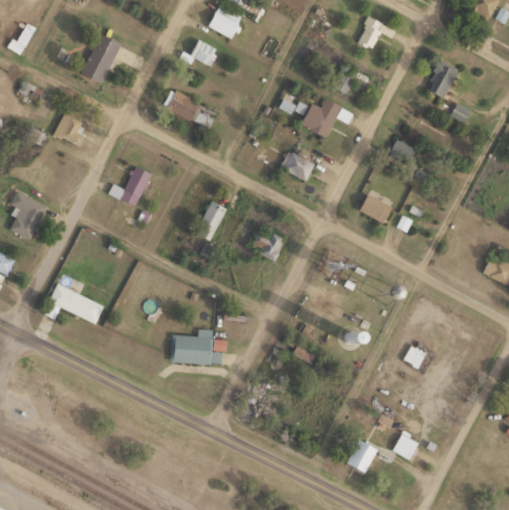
[(471,0),(466,10),(487,21),(498,0),(471,0)]
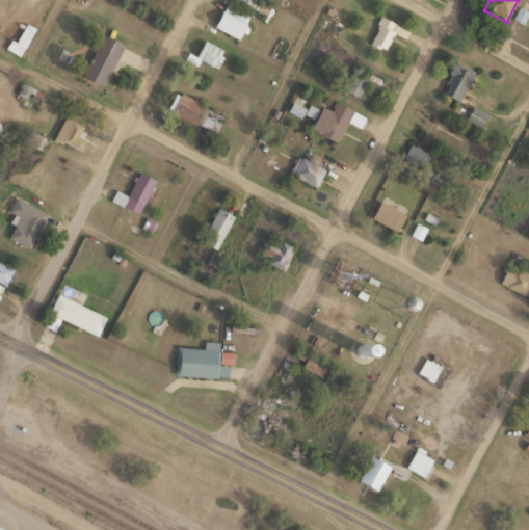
[(216,28),(242,41),(254,16),(228,3),(216,28)]
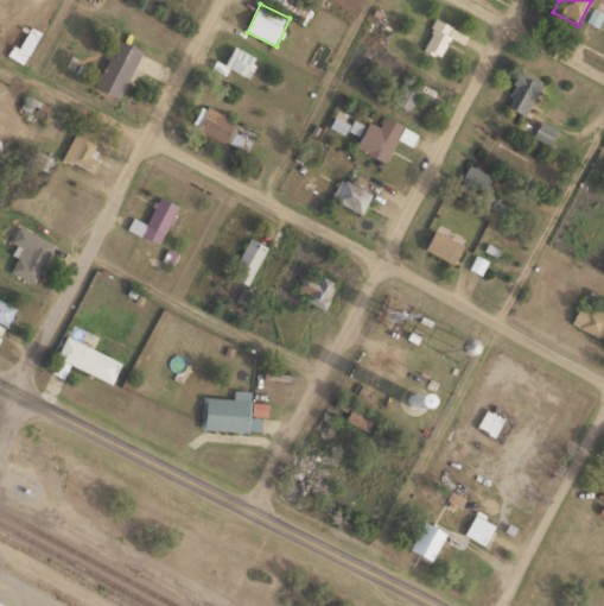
[(423,49),(440,58),(456,30),(438,20),(423,49)]
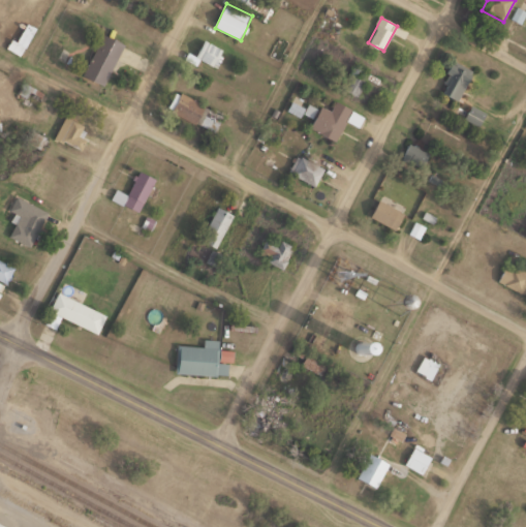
[(84,79),(105,87),(123,44),(102,36),(84,79)]
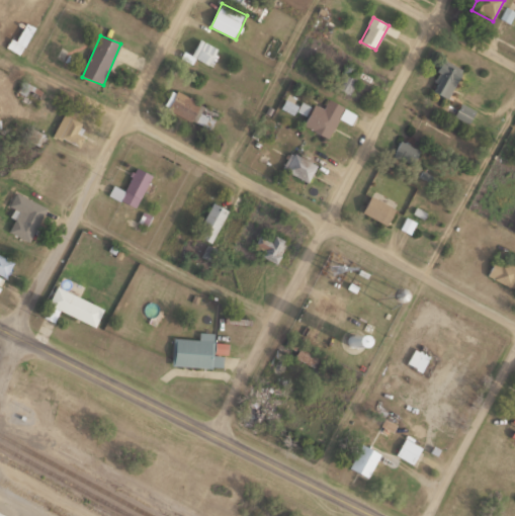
[(191,59),(216,67),(222,49),(198,40),(191,59)]
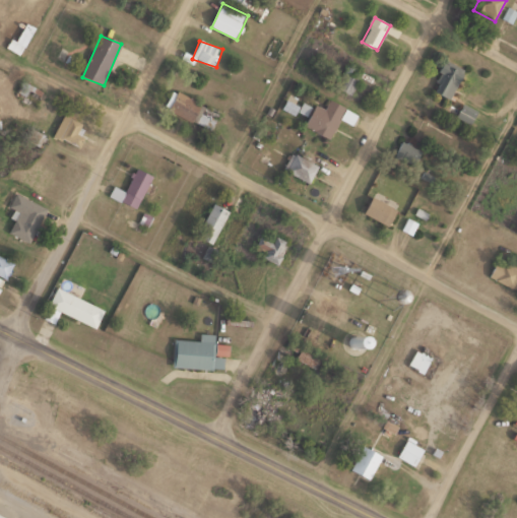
[(450,101),(465,71),(446,61),(431,91),(450,101)]
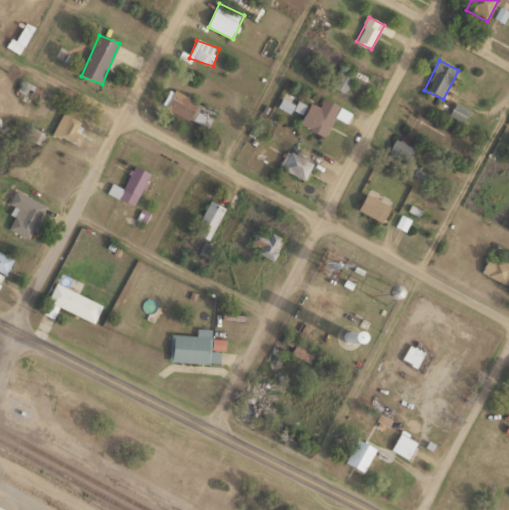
[(353,68),(344,64),(333,88),(349,95),(356,78),(350,76),(353,68)]
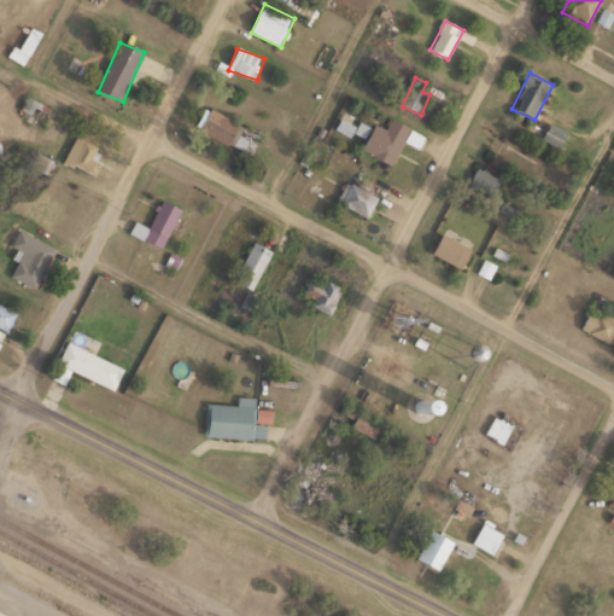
[(197,129),(251,157),(262,137),(209,108),(197,129)]
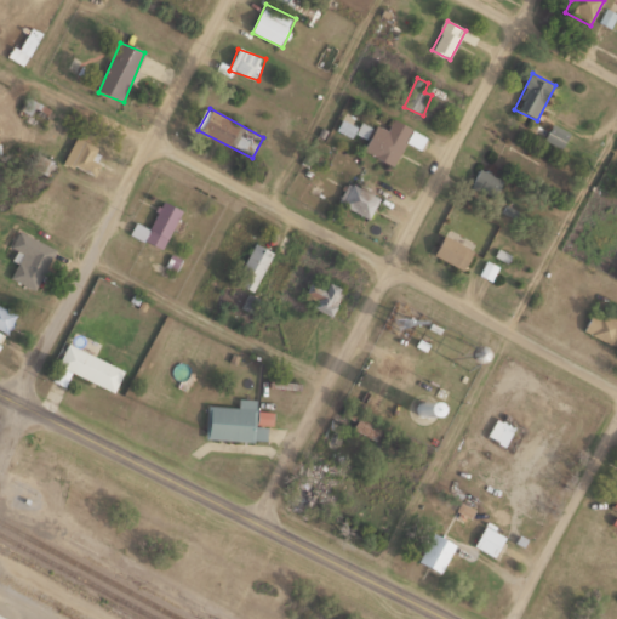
[(406,142),(422,148),(426,140),(418,136),(420,132),(394,121),(389,132),(375,126),(364,154),(396,166),(406,142)]
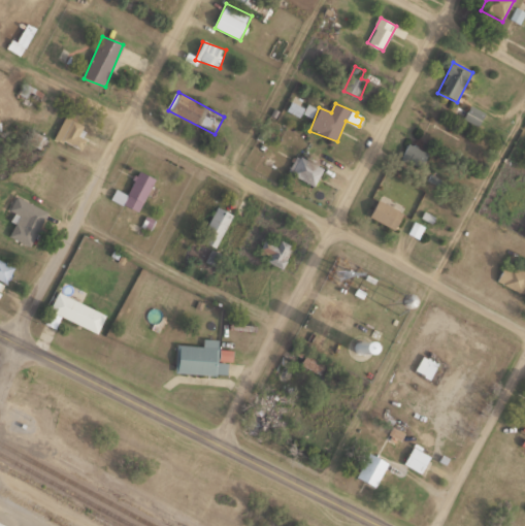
[(464,119),(478,127),(486,114),(472,106),(464,119)]
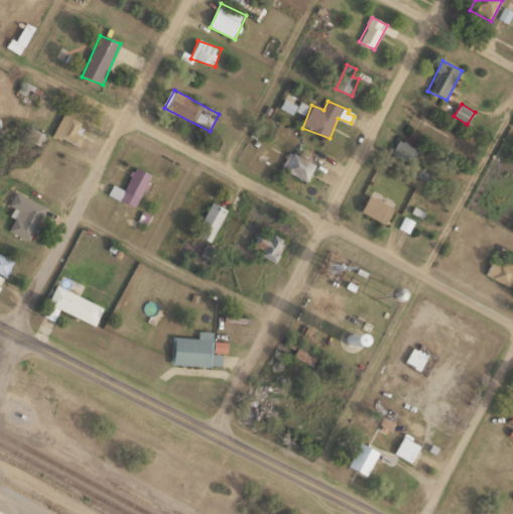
[(78,148),(90,126),(66,113),(53,135),(78,148)]
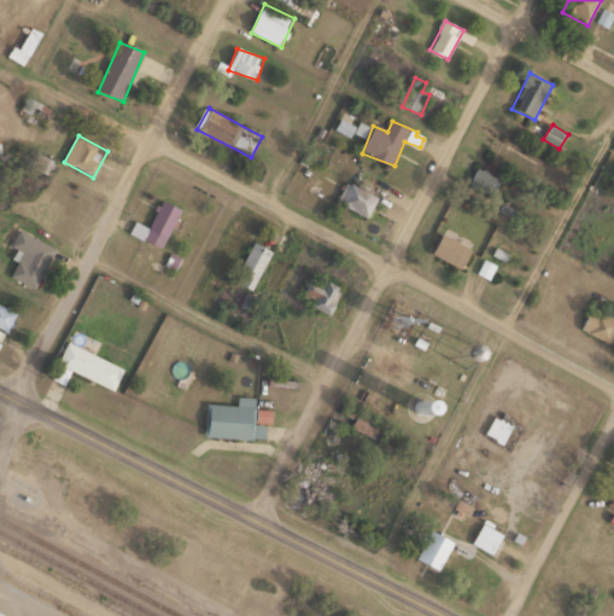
[(469,185),(492,199),(503,181),(481,167),(469,185)]
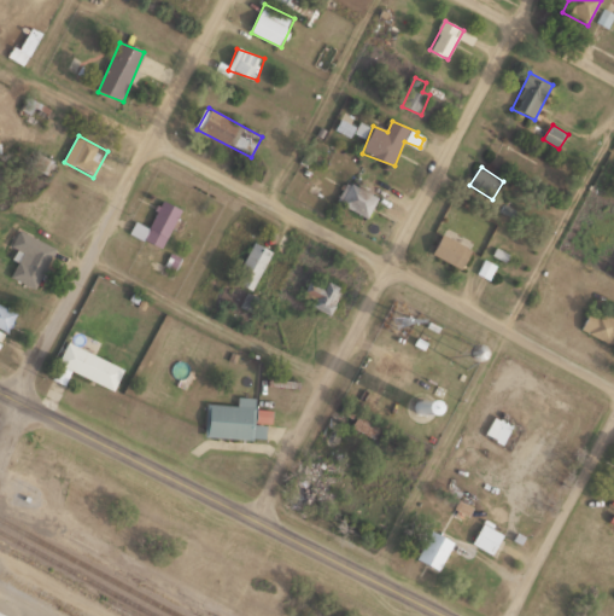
[(338,204),(368,219),(379,198),(348,182),(338,204)]
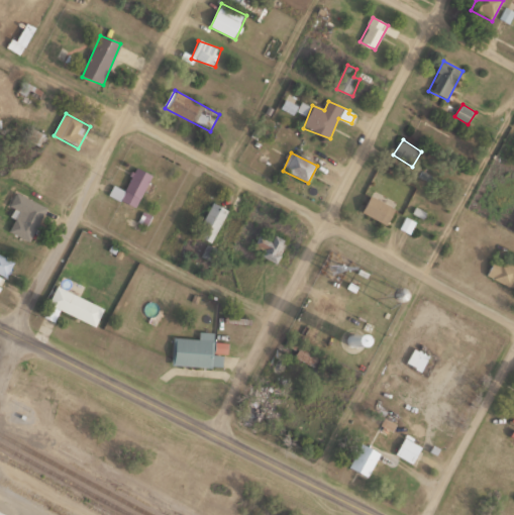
[(152,177),(136,169),(124,191),(115,186),(110,195),(135,208),(152,177)]
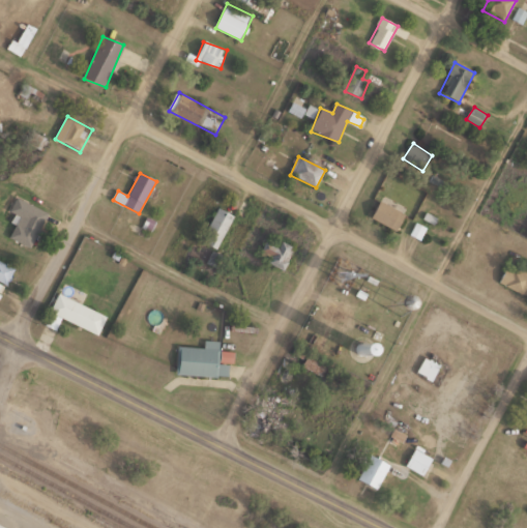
[(51,213),(19,196),(10,211),(20,216),(9,236),(31,248),(51,213)]
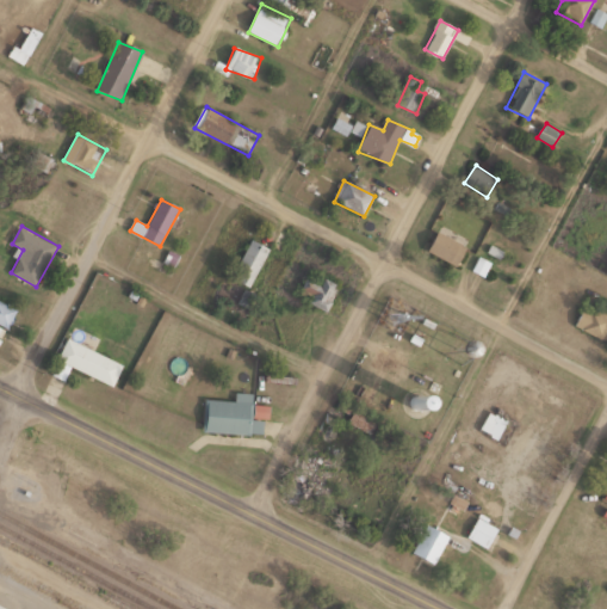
[(466,248),(440,231),(427,248),(454,268),(466,248)]
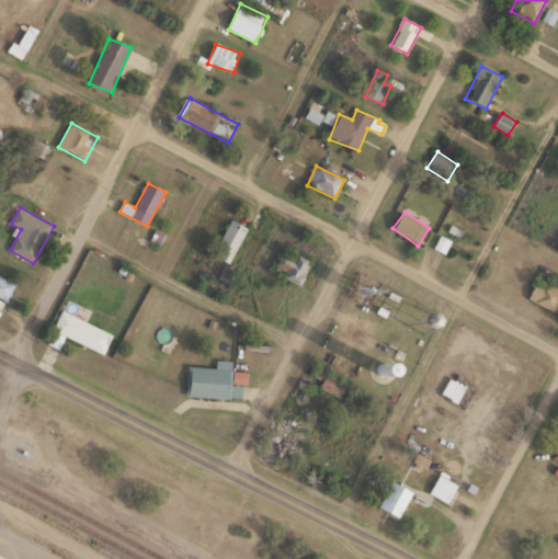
[(248,228),(231,219),(214,257),(230,264),(248,228)]
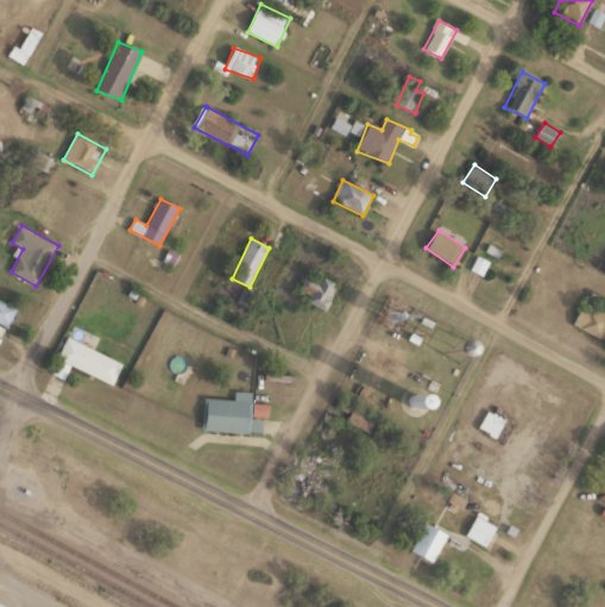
[(338,286),(309,273),(298,298),(328,310),(338,286)]
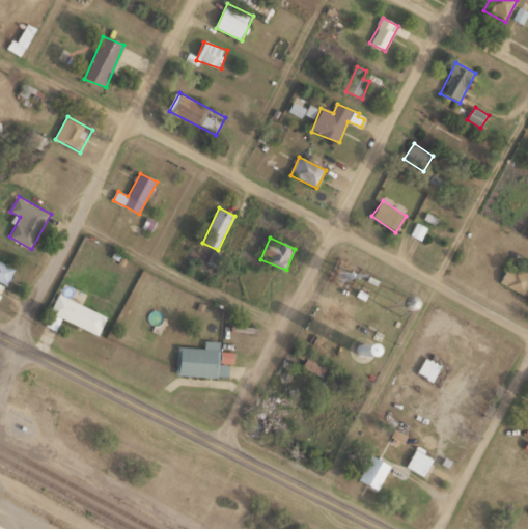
[(10,267),(0,261),(0,281),(3,283),(10,267)]
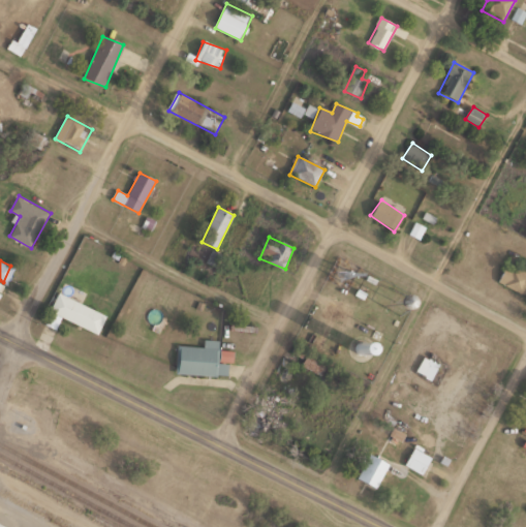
[(498,281),(525,296),(525,265),(520,262),(517,269),(507,264),(498,281)]
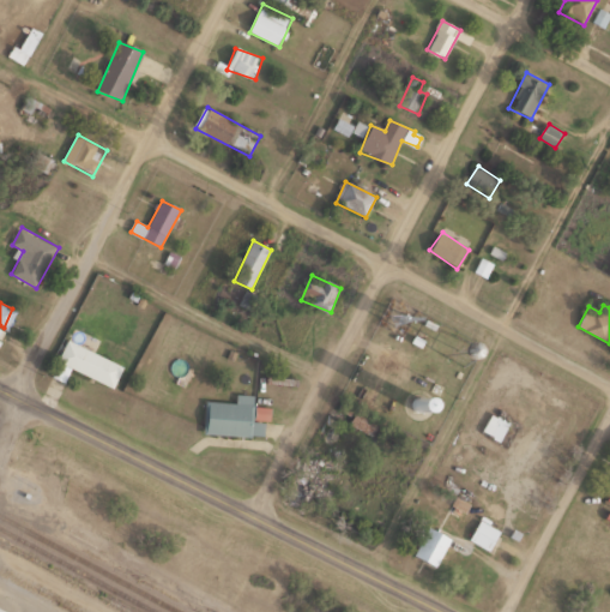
[(124,367),(96,354),(103,341),(74,328),(59,364),(114,389),(124,367)]
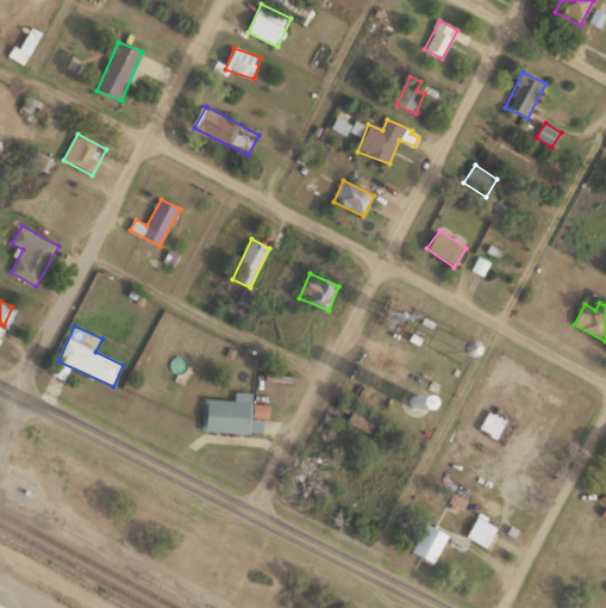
[(205,432),(263,434),(264,419),(254,419),(254,392),(237,392),(237,401),(207,399),(205,432)]
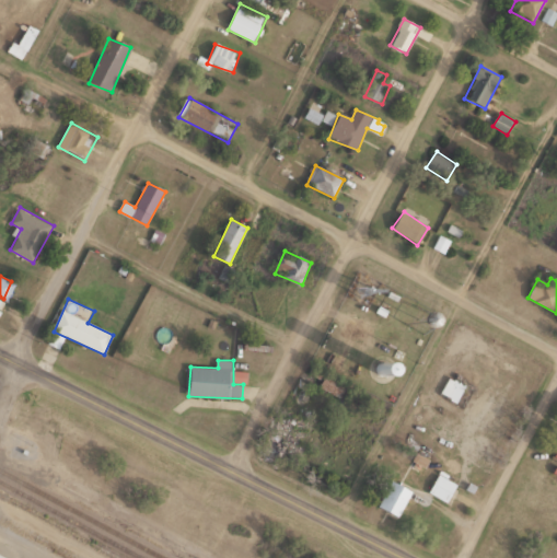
[(440,395),(455,404),(466,385),(450,376),(440,395)]
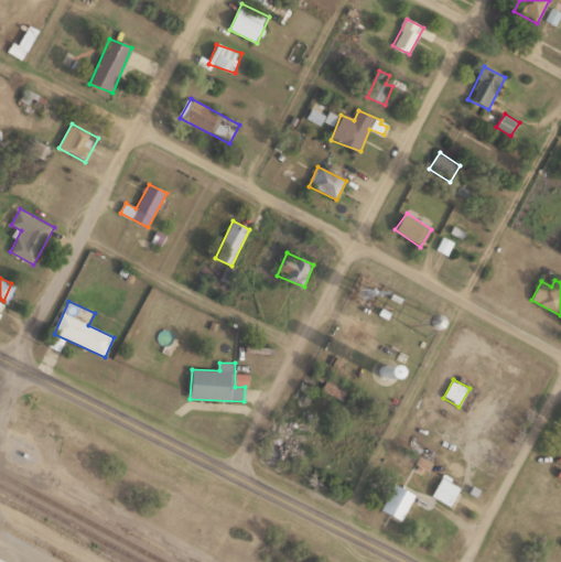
[(452,506),(460,486),(441,478),(432,497),(452,506)]
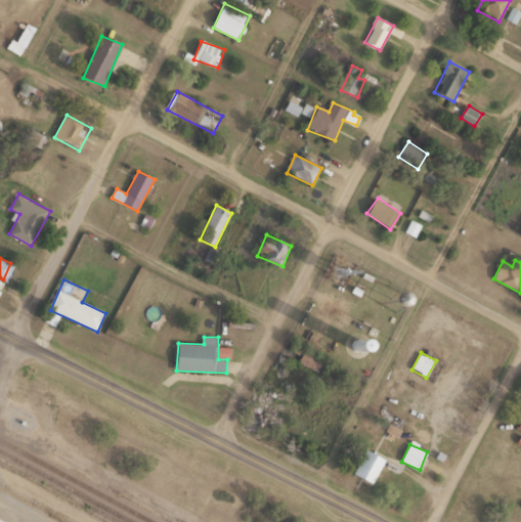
[(374,485),(386,460),(366,450),(354,475),(374,485)]
